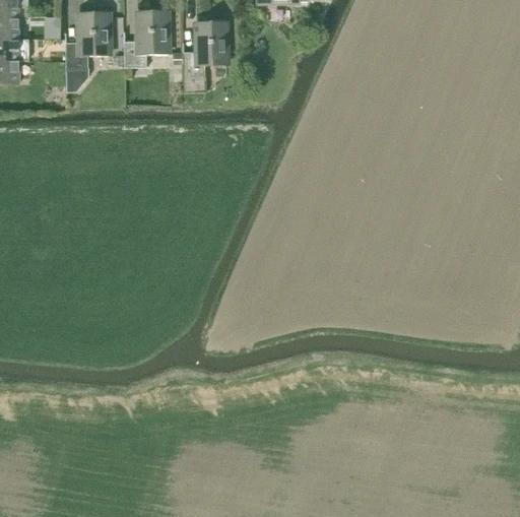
[(0,0),(0,16),(18,16),(18,14),(28,14),(27,0),(0,0)]
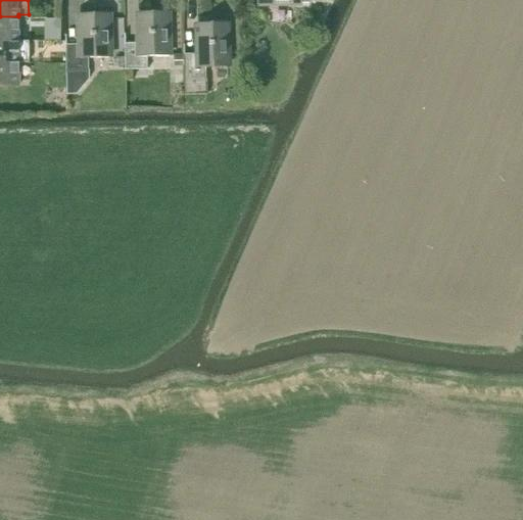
[(124,40),(125,67),(148,66),(148,54),(169,53),(168,9),(138,10),(138,40),(124,40)]
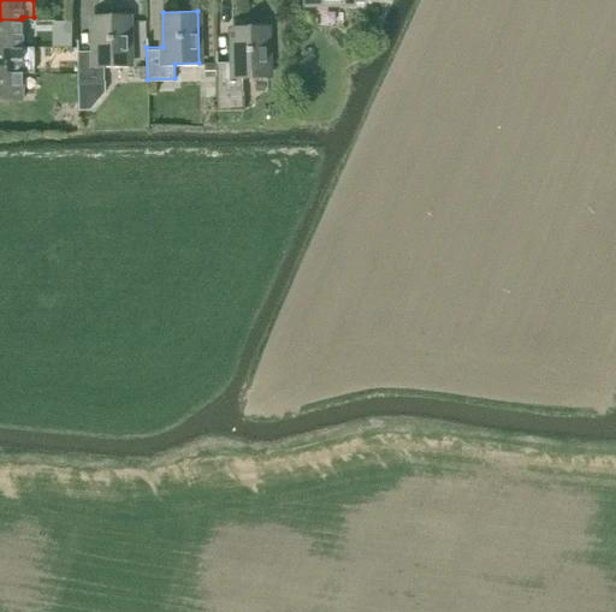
[(93,13),(93,39),(94,49),(77,49),(77,63),(77,71),(78,108),(90,108),(105,90),(105,65),(129,65),(128,12),(93,13)]
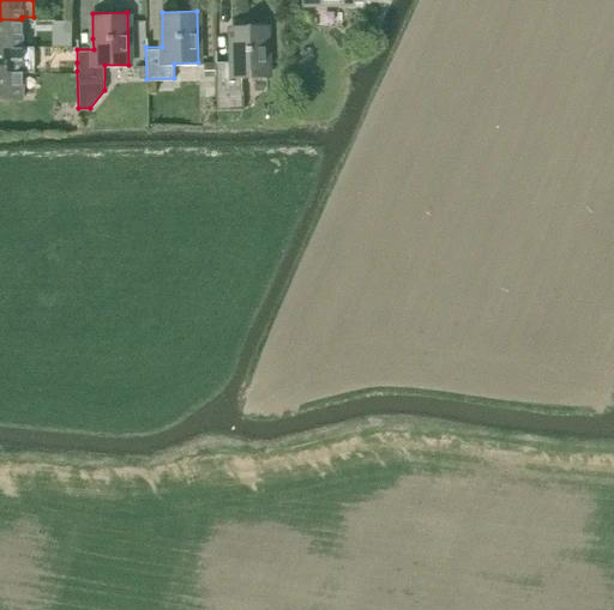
[(59,18),(60,35),(72,35),(71,18),(59,18)]
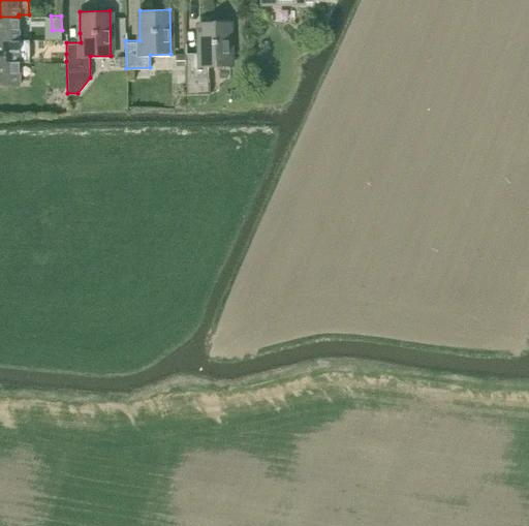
[(0,38),(19,39),(19,17),(0,17),(0,38)]
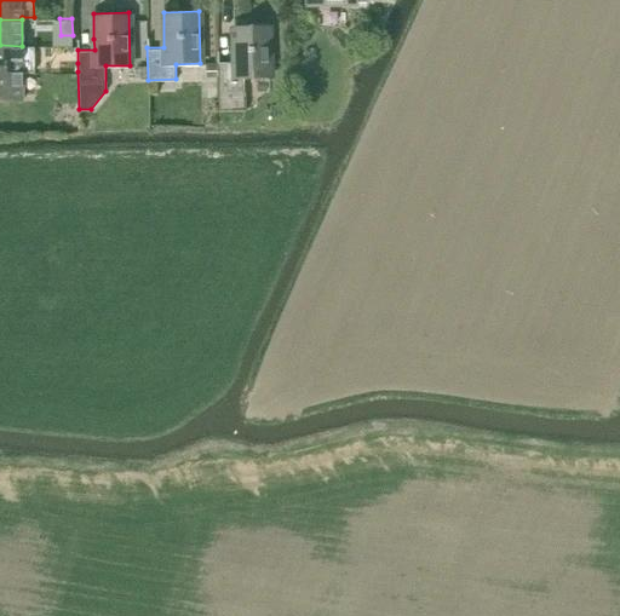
[(218,78),(218,109),(246,108),(246,91),(245,91),(245,76),(270,76),(269,24),(233,24),(234,50),(217,50),(217,63),(218,78)]
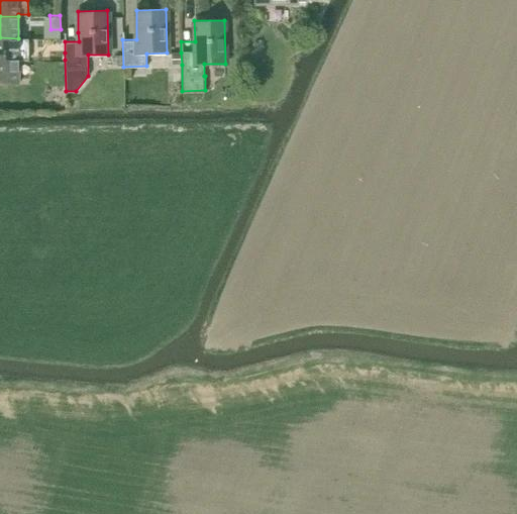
[(0,60),(18,60),(29,60),(29,38),(18,38),(0,37),(0,60)]
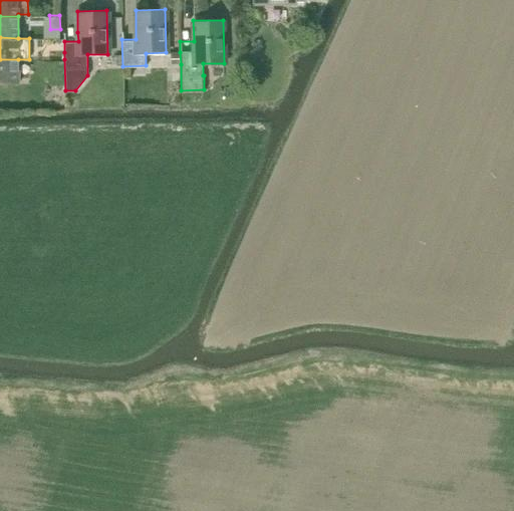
[(181,64),(180,52),(171,53),(171,65),(181,64)]
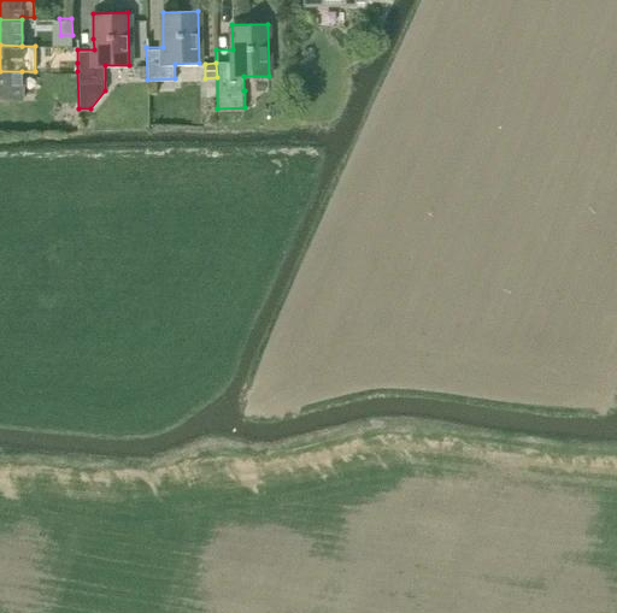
[(0,98),(22,98),(22,71),(0,71),(0,98)]
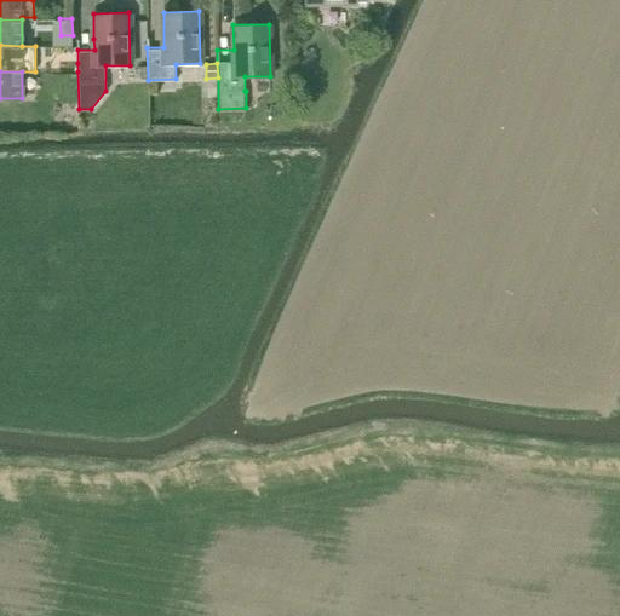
All buildings are outlined.
